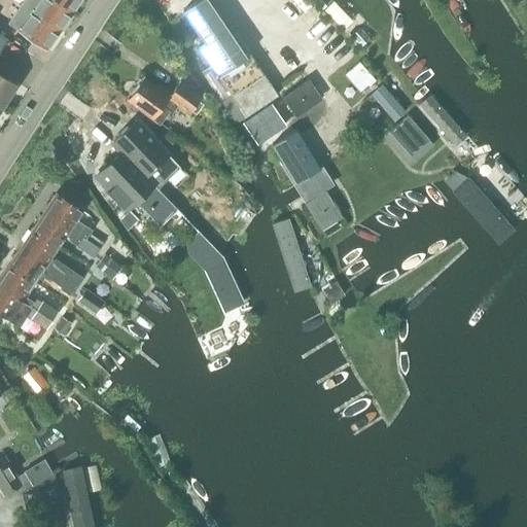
[(27,0),(24,5),(33,12),(34,11),(61,31),(73,12),(55,0),(27,0)]
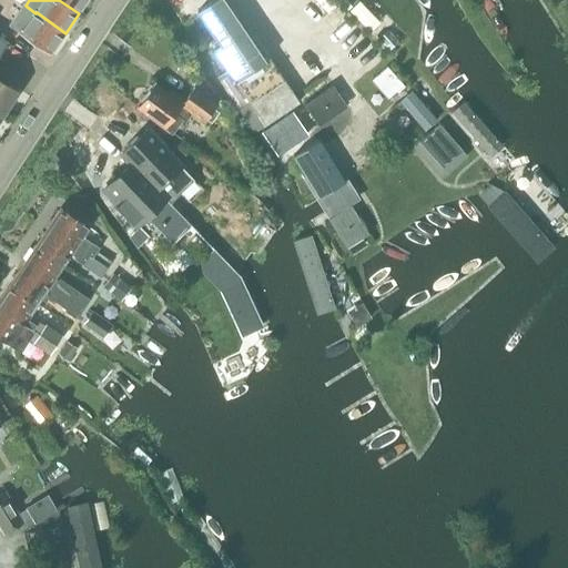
[(59,0),(79,13),(88,0),(59,0)]
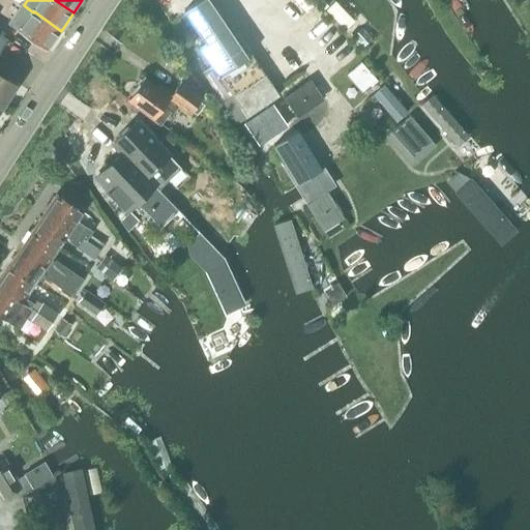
[(237,124),(271,101),(280,95),(252,54),(248,56),(210,0),(201,0),(184,11),(209,49),(204,52),(213,65),(202,72),(237,124)]
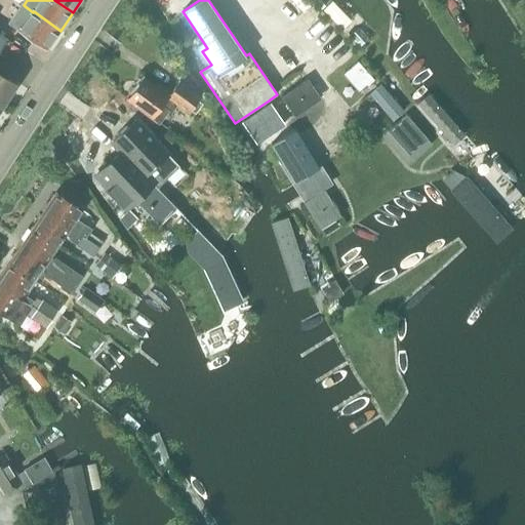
[(284,0),(299,17),(312,7),(305,0),(284,0)]
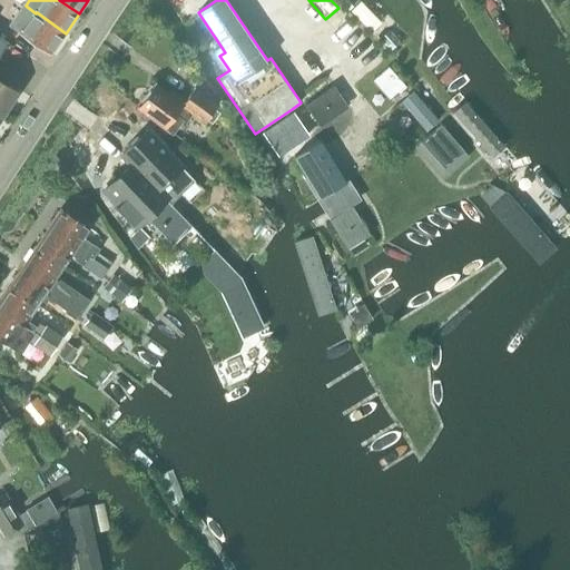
[(26,6),(12,25),(22,31),(22,32),(51,52),(66,33),(37,12),(36,13),(26,6)]
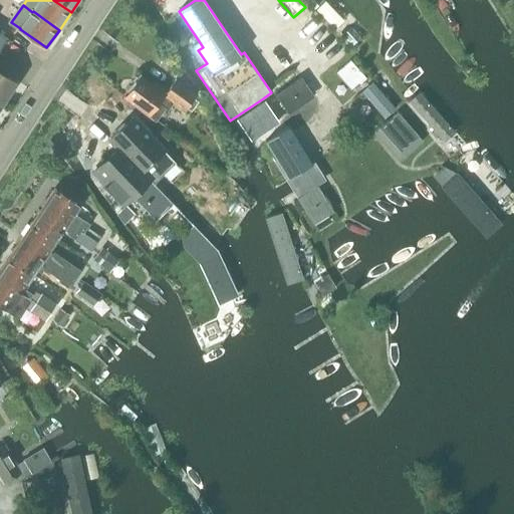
[(0,101),(4,104),(18,83),(0,71),(0,101)]
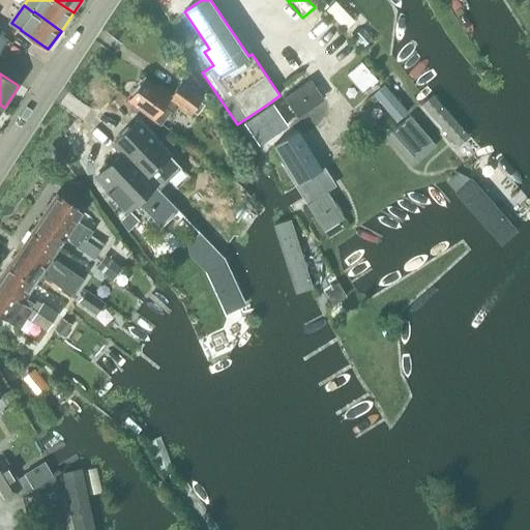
[(156,86),(144,77),(127,99),(162,124),(168,115),(171,117),(178,108),(189,116),(194,111),(198,114),(205,104),(201,99),(203,97),(181,81),(172,92),(158,83),(156,86)]
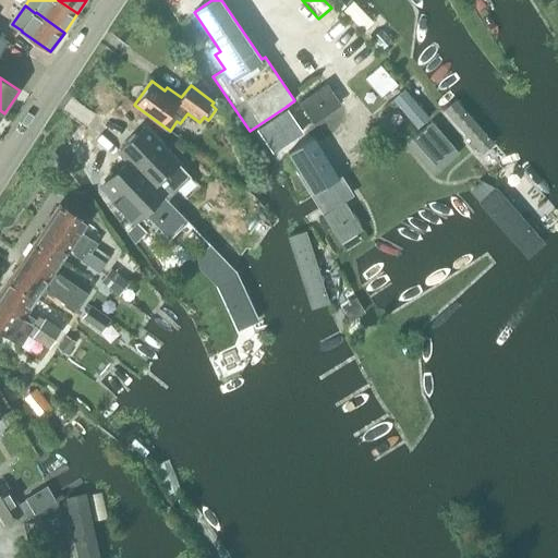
[(326,83),(299,102),(314,123),(341,104),(326,83)]
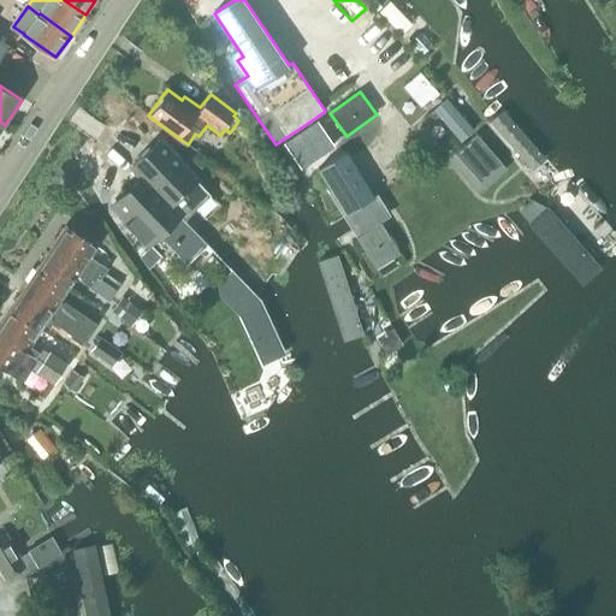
[(446,98),(433,110),(460,140),(473,128),(446,98)]
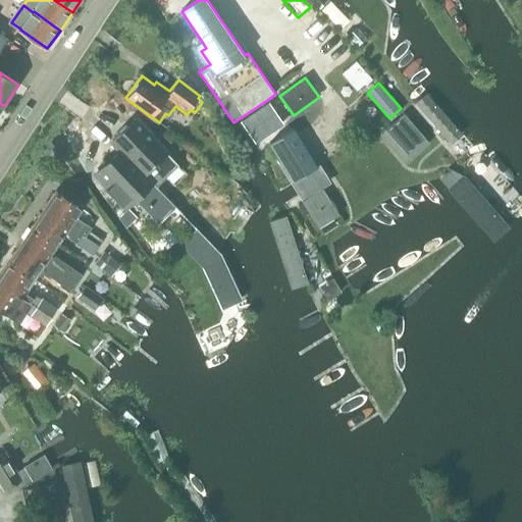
[(420,111),(452,148),(465,137),(433,99),(420,111)]
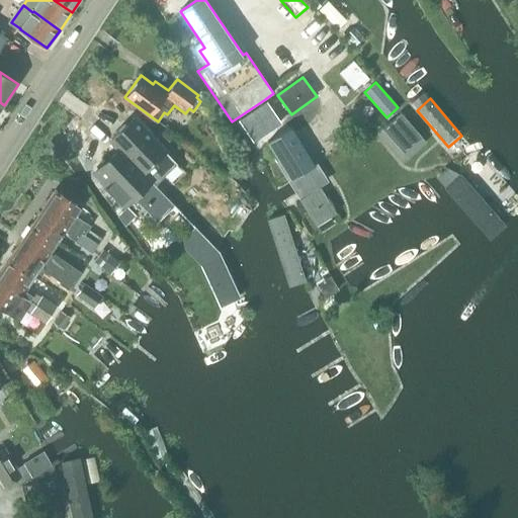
[(266,103),(241,120),(254,140),(279,122),(266,103)]
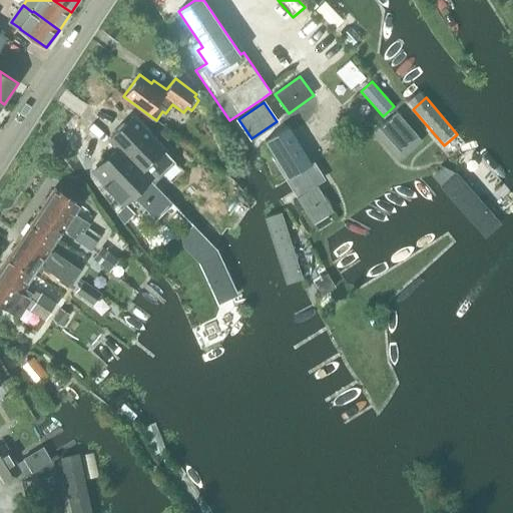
[(397,112),(374,132),(399,161),(422,141),(397,112)]
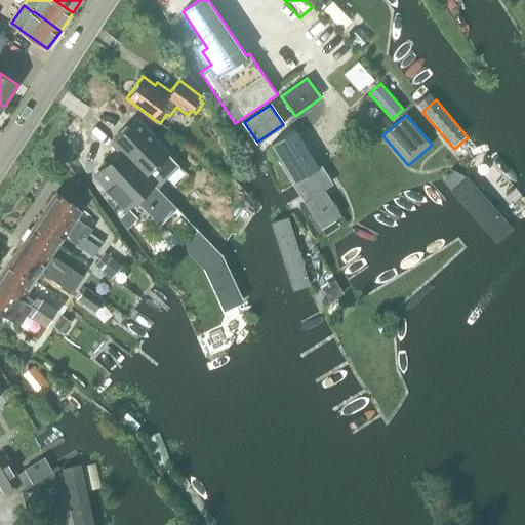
[(113,142),(121,151),(155,185),(158,182),(150,173),(156,167),(167,178),(180,166),(135,120),(113,142)]
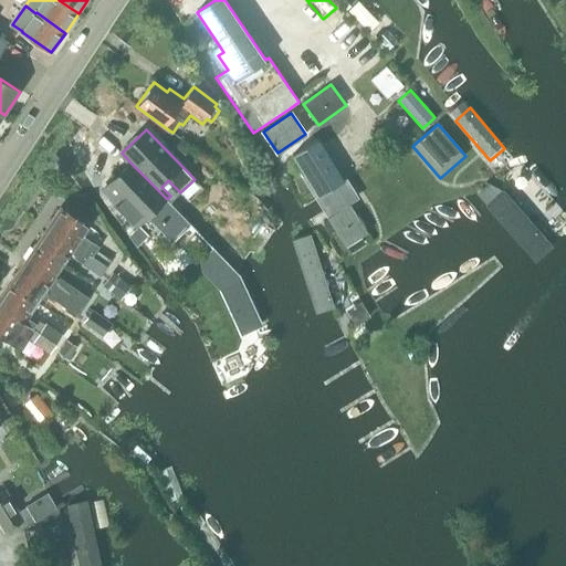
[(322,144),(320,140),(293,156),(304,175),(316,195),(343,178),(322,144)]
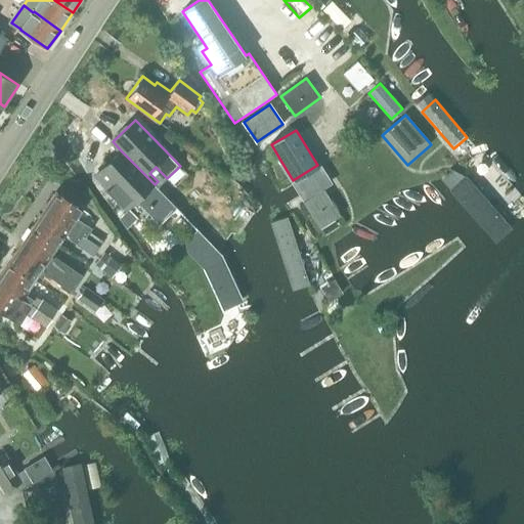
[(177,208),(155,184),(121,150),(95,176),(125,207),(134,198),(160,225),(177,208)]
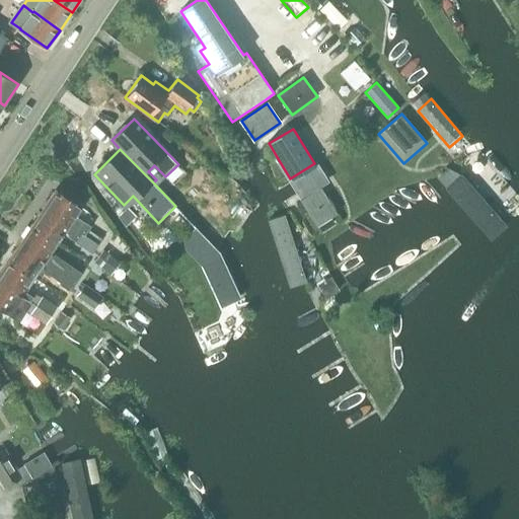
[(462,174),(447,188),(491,237),(506,224),(462,174)]
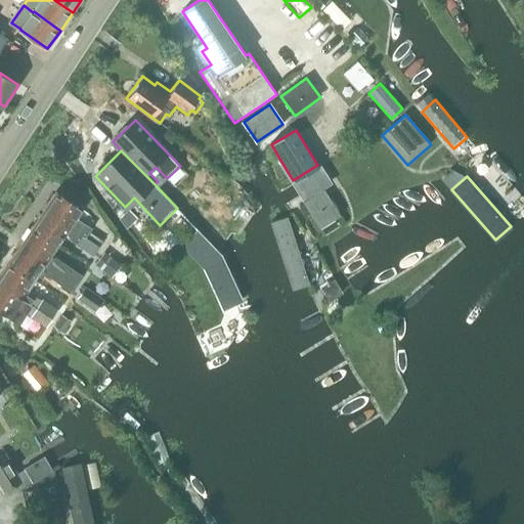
[(323,189),(303,202),(319,228),(340,216),(323,189)]
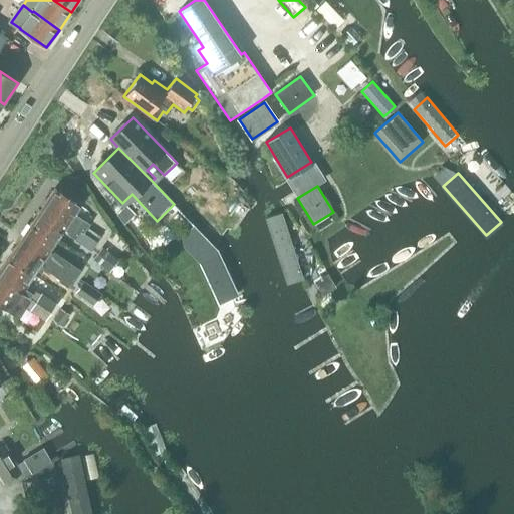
[(43,206),(97,242),(101,236),(87,227),(90,224),(75,214),(81,206),(55,188),(43,206)]
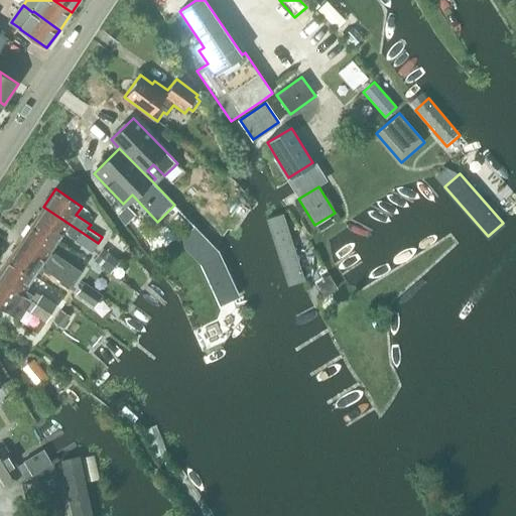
[(93,251),(98,243),(43,207),(31,225),(57,242),(66,231),(69,233),(68,235),(93,251)]
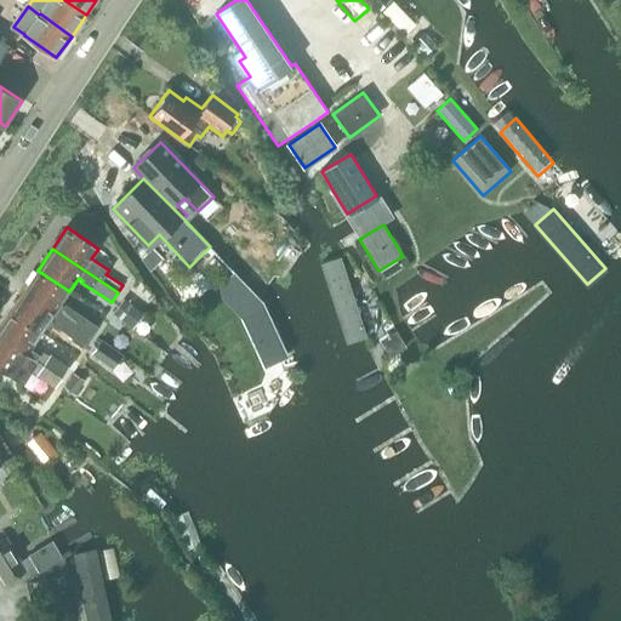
[(324,274),(342,331),(364,324),(343,267),(324,274)]
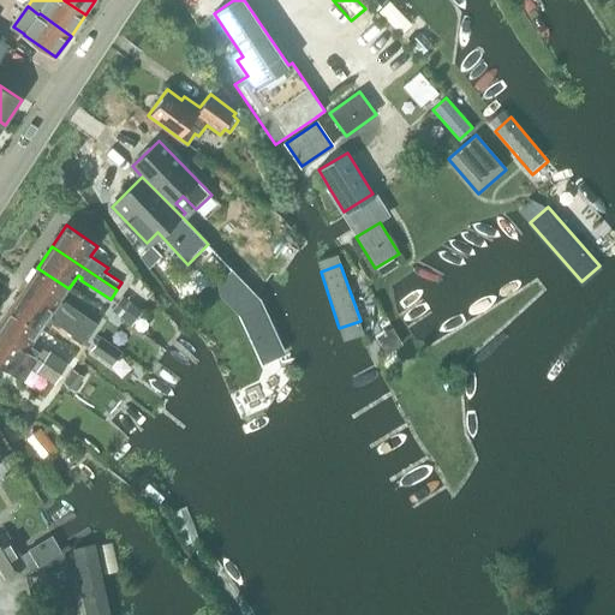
[(24,288),(89,332),(95,322),(65,302),(64,303),(60,302),(69,288),(37,268),(24,288)]
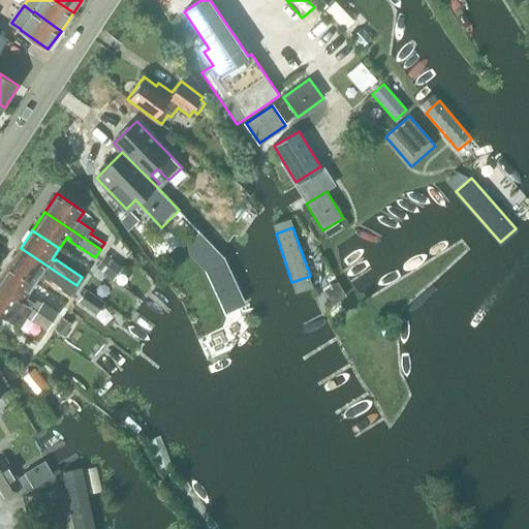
[(8,266),(35,284),(42,274),(62,287),(61,289),(69,296),(76,285),(21,248),(8,266)]
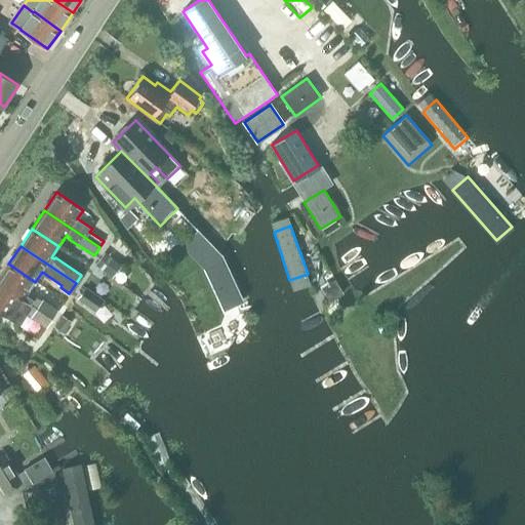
[(106,252),(95,266),(112,278),(122,265),(106,252)]
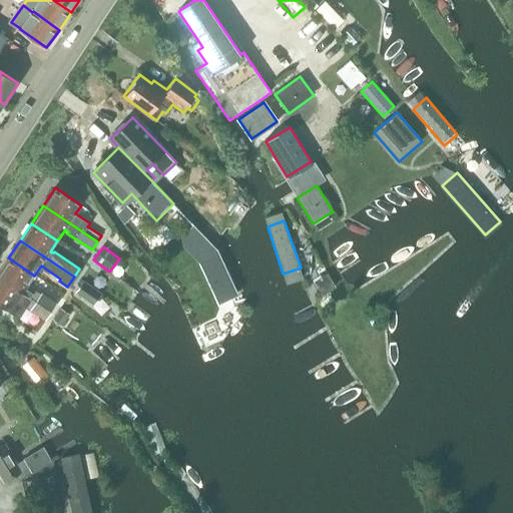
[(25,289),(34,276),(8,258),(0,270),(0,278),(51,312),(57,303),(41,293),(41,294),(35,291),(33,294),(25,289)]
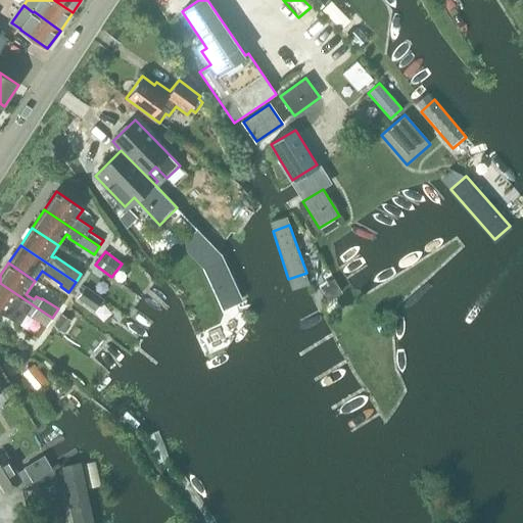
[(46,327),(52,318),(0,283),(0,308),(21,323),(28,314),(46,327)]
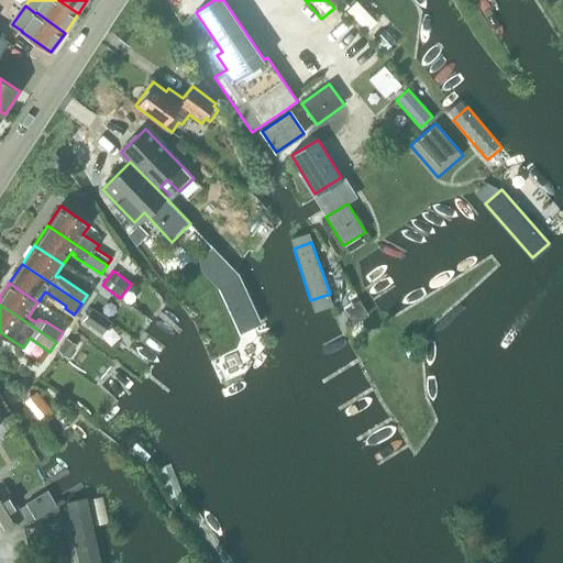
[(91,308),(84,321),(102,334),(111,321),(91,308)]
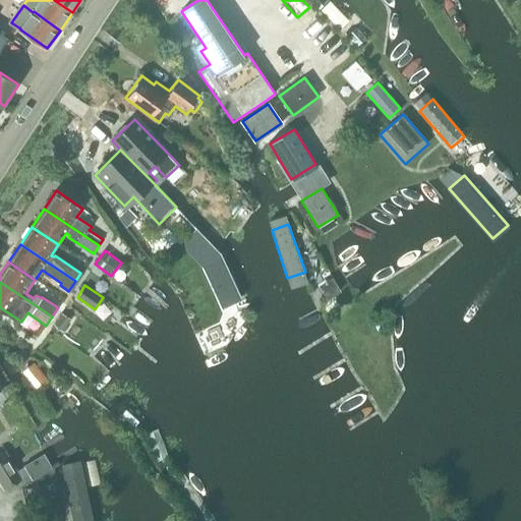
[(63,331),(71,319),(62,313),(54,325),(63,331)]
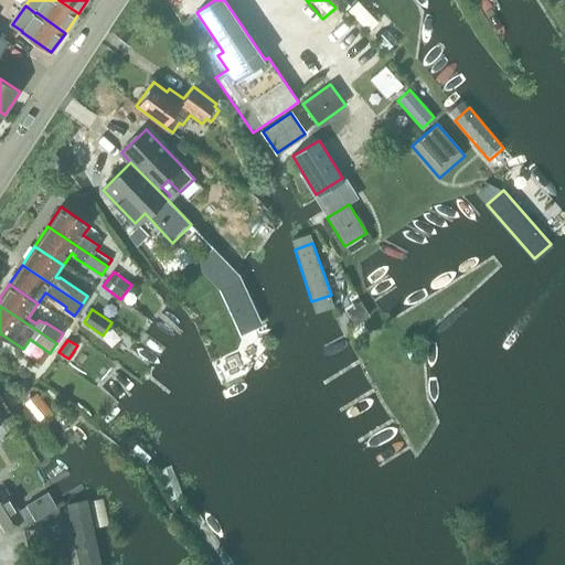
[(23,404),(40,424),(53,414),(36,394),(23,404)]
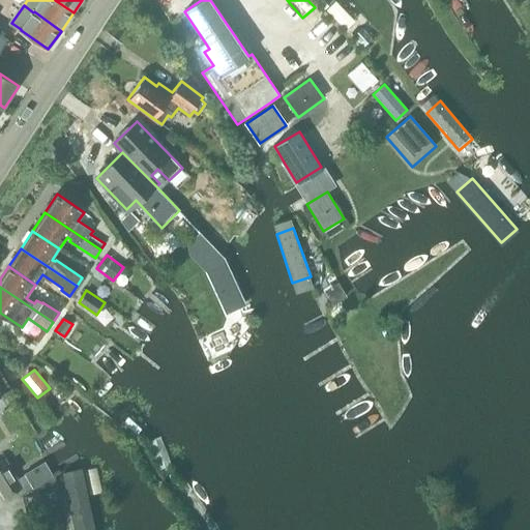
[(22,482),(4,453),(0,457),(0,488),(3,494),(22,482)]
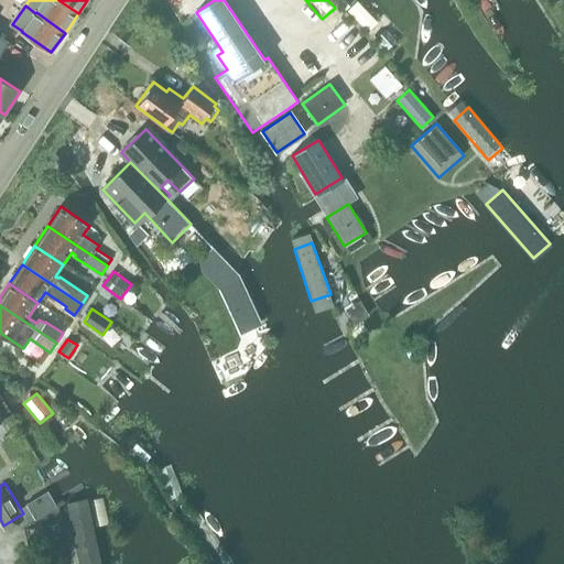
[(80,563),(100,563),(87,500),(68,505),(80,563)]
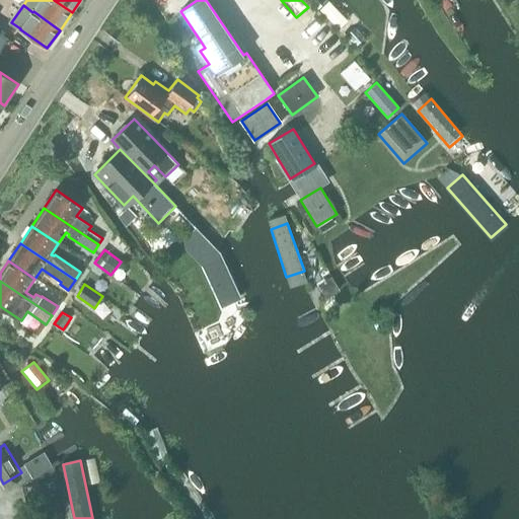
[(17,487),(57,478),(54,465),(17,487)]
